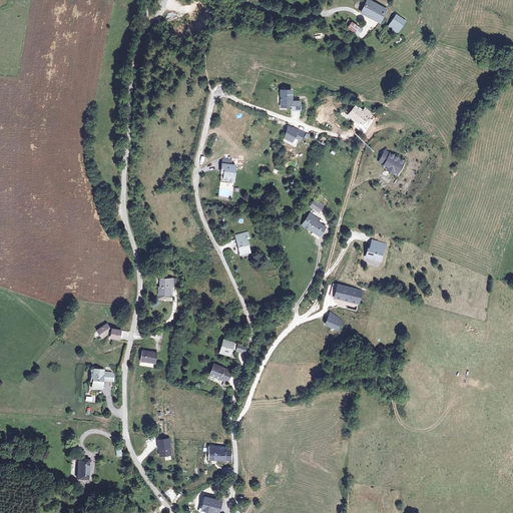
[(381,16),(388,1),(384,0),(359,0),(357,7),(362,9),(381,16)]
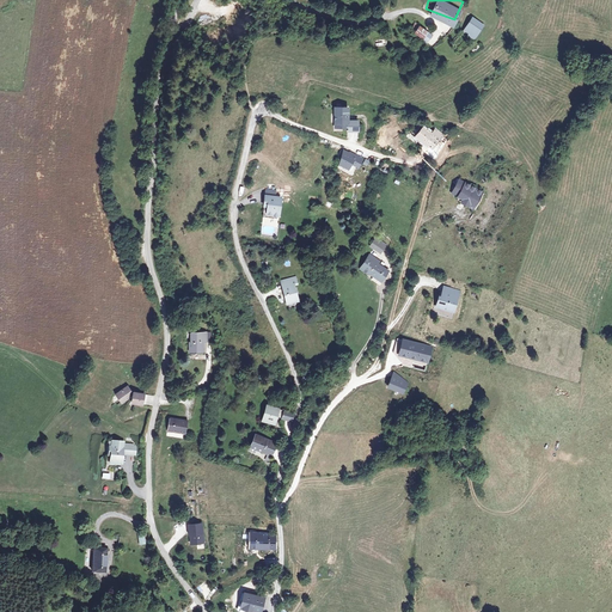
[(414,18),(410,17),(407,25),(421,32),(426,24),(414,18)]
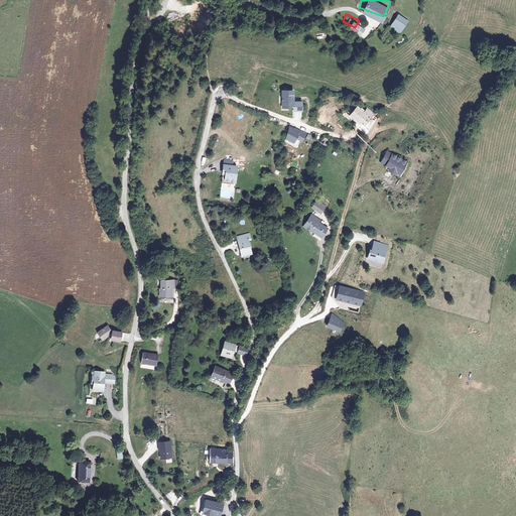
[(282,90),(282,109),(303,109),(303,102),(295,102),(295,90),(282,90)]
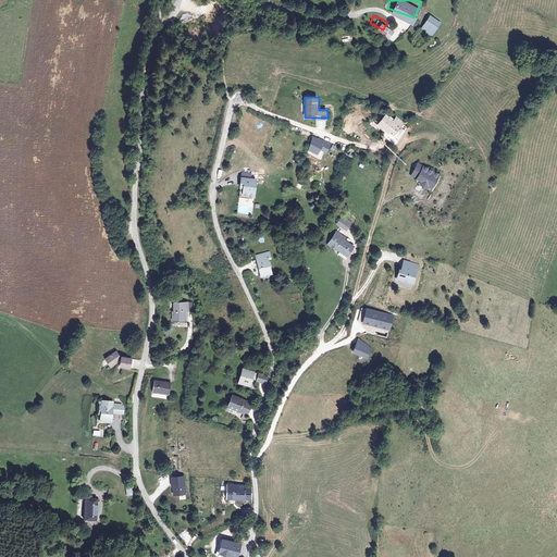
[(391,118),(390,119),(385,115),(379,124),(387,132),(383,135),(390,140),(403,126),(391,118)]
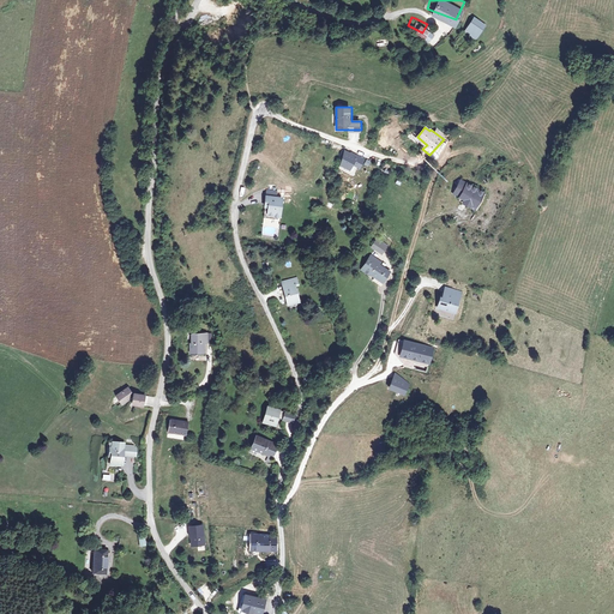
[(366,160),(357,155),(351,164),(361,169),(366,160)]
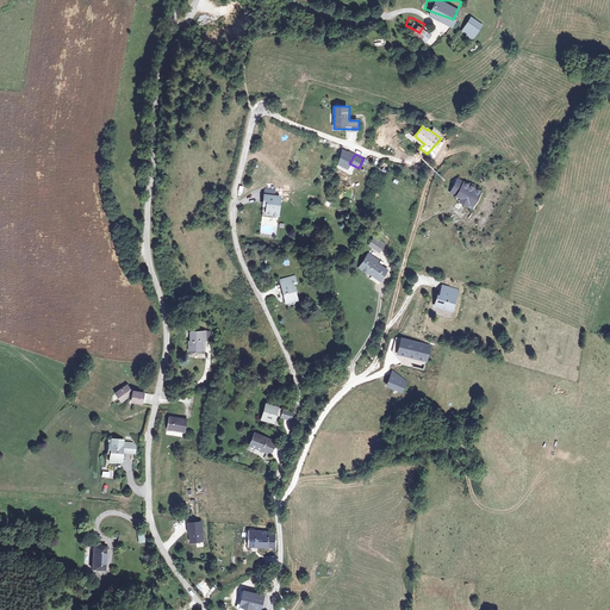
[(475,206),(483,188),(456,178),(449,197),(475,206)]
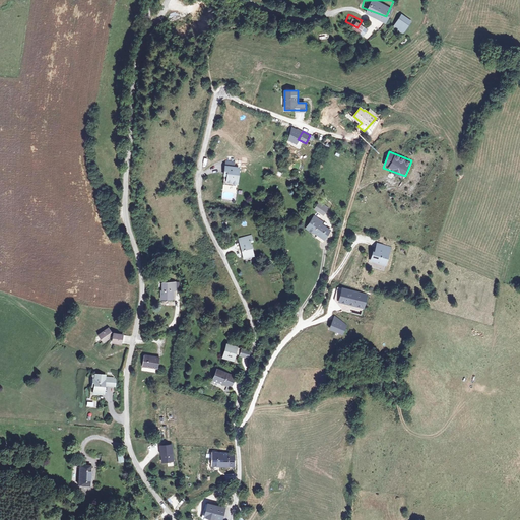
[(231,166),(234,167),(233,177),(238,177),(242,178),(244,163),(231,161),(231,166)]
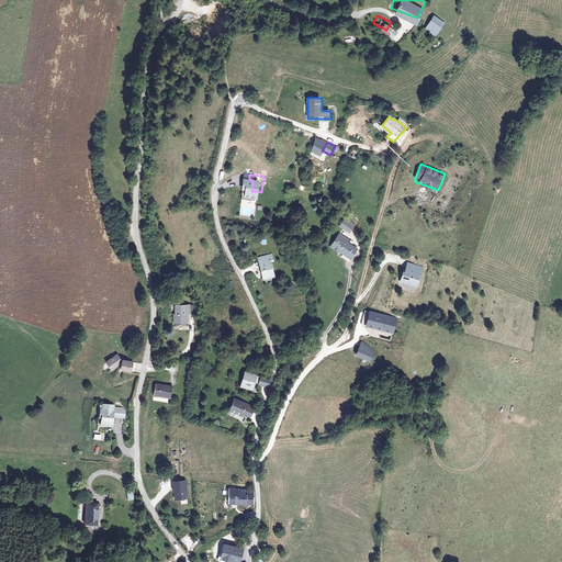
[(251,191),(253,180),(249,179),(247,194),(257,195),(257,191),(251,191)]
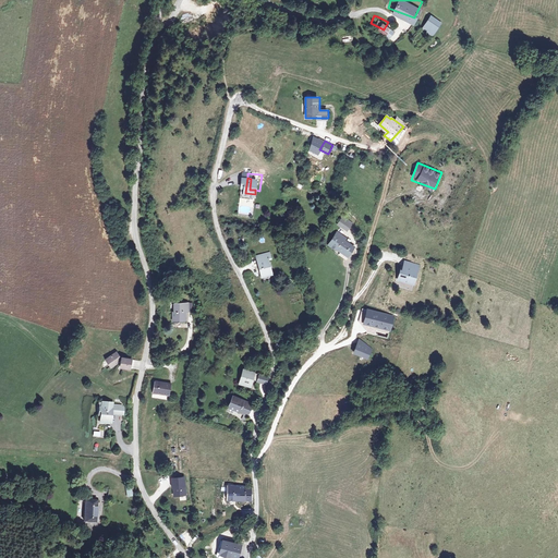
[(246,207),(254,207),(254,199),(251,199),(251,204),(239,204),(240,214),(246,214),(246,207)]
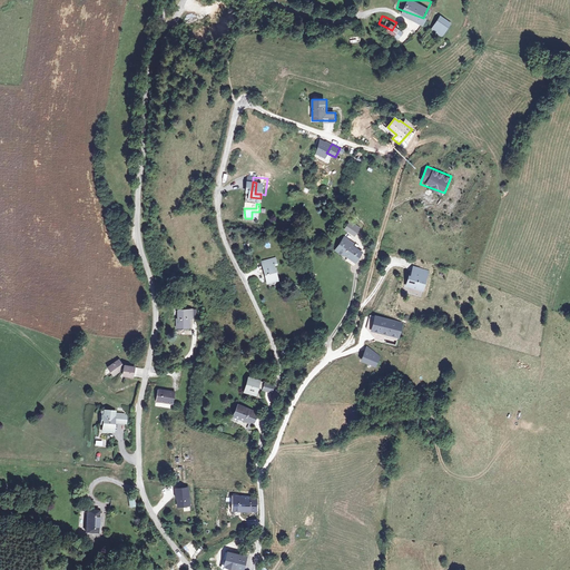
[(354,235),(360,228),(356,225),(357,224),(352,219),(345,227),(354,235)]
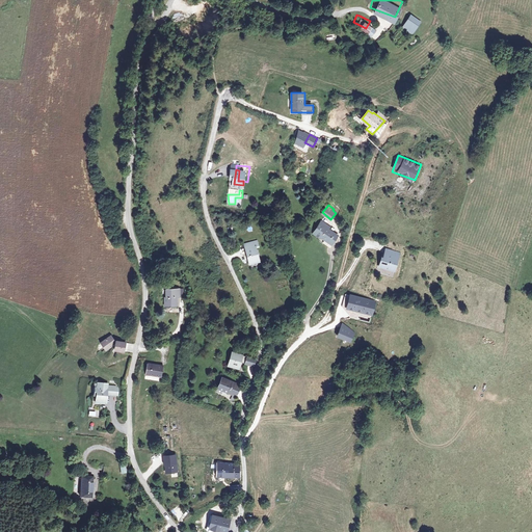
[(334,230),(331,232),(327,229),(329,227),(322,220),(313,231),(325,240),(326,239),(330,241),(336,235),(335,235),(337,232),(334,230)]
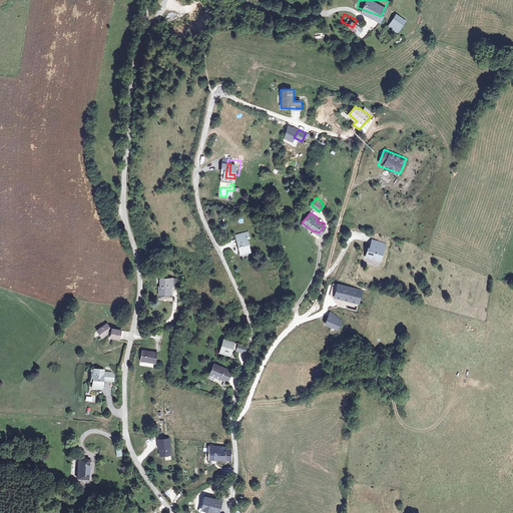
[(251,249),(249,237),(253,236),(252,230),(239,233),(243,251),(251,249)]
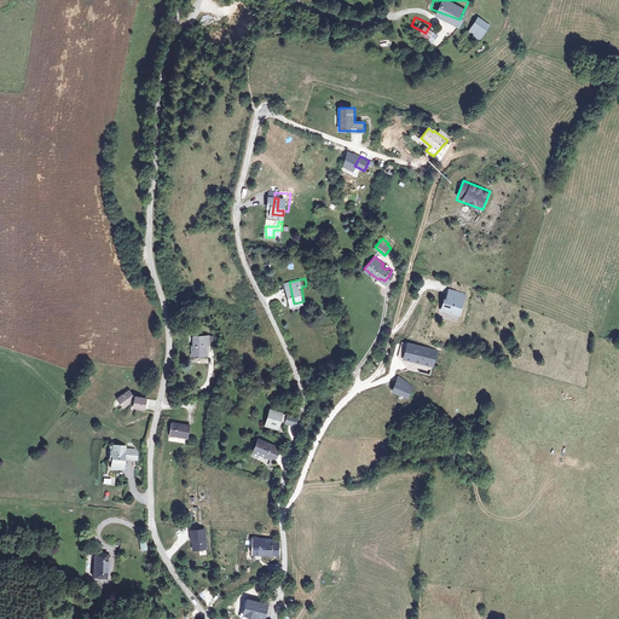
[(464,299),(463,299),(464,294),(451,289),(446,300),(445,299),(443,305),(449,307),(447,310),(460,314),(464,299)]
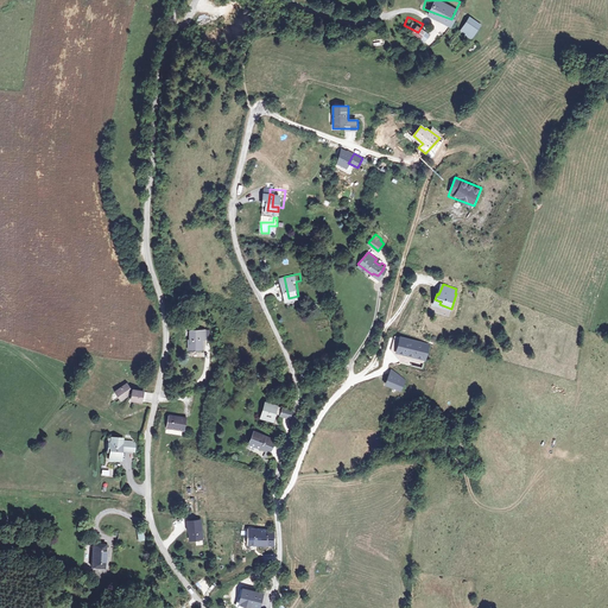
[(201,354),(201,341),(206,341),(206,330),(190,329),(190,339),(188,339),(188,353),(201,354)]
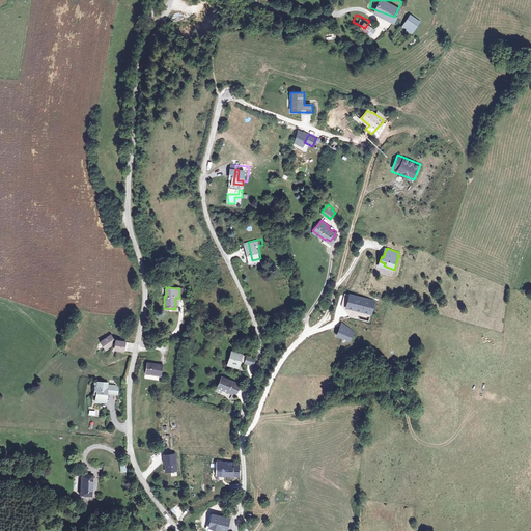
[(370,320),(375,301),(344,294),(340,308),(346,310),(344,314),(370,320)]
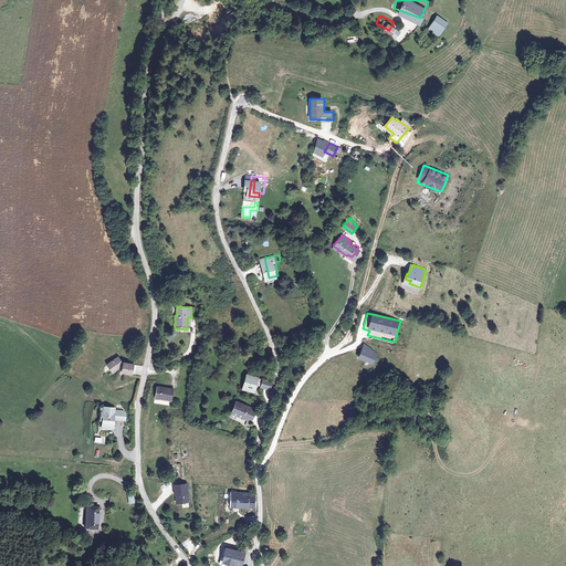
[(364,344),(357,358),(373,366),(378,353),(364,344)]
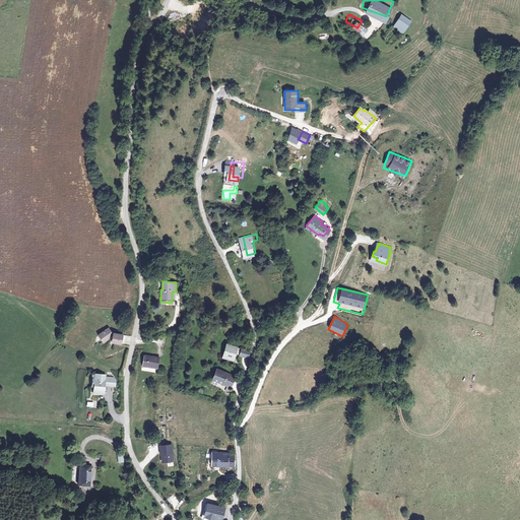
[(121,343),(123,334),(115,332),(114,334),(111,333),(111,331),(109,328),(99,335),(103,342),(110,337),(115,342),(121,343)]
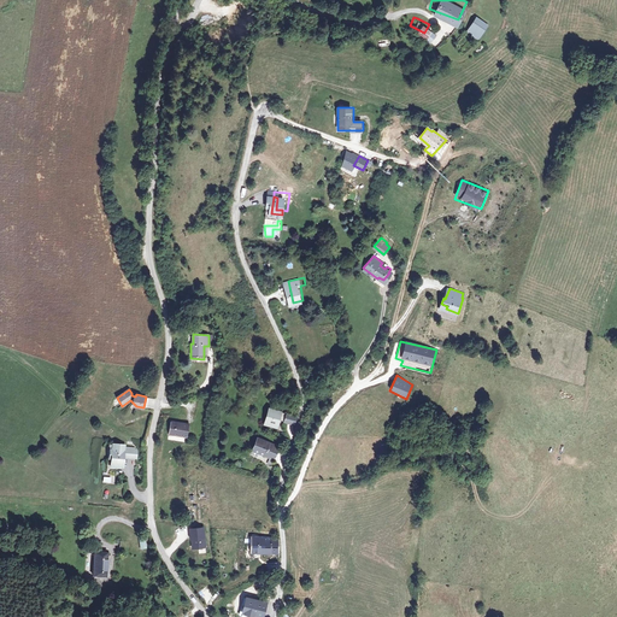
[(289,413),(272,407),(268,421),(276,424),(276,425),(282,428),(285,419),(287,421),(289,413)]
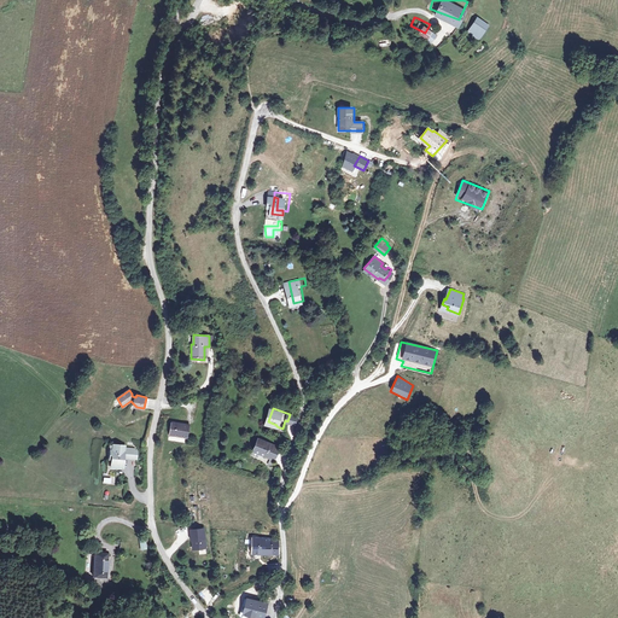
[(298,417),(290,414),(287,421),(296,424),(298,417)]
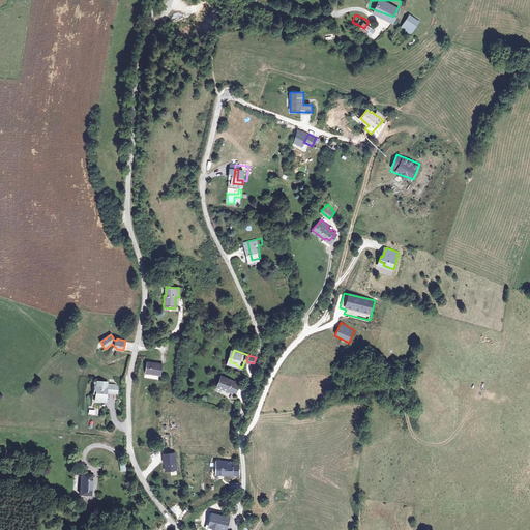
[(165,365),(148,362),(146,373),(163,375),(165,365)]
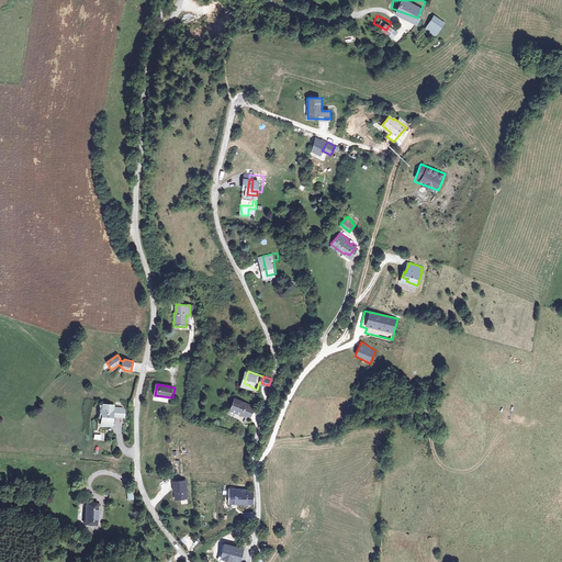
[(256,405),(237,395),(232,405),(250,415),(256,405)]
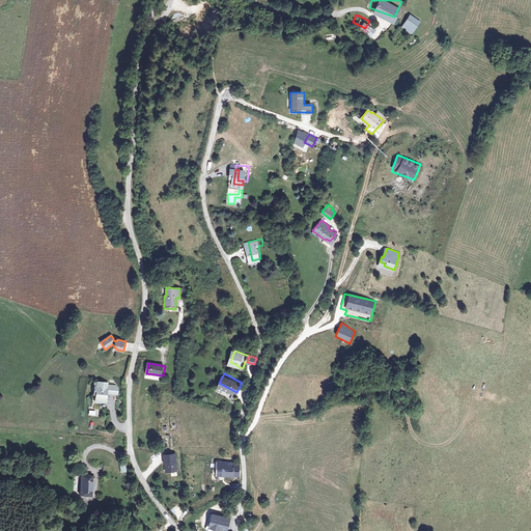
[(109,384),(99,384),(96,402),(107,403),(108,394),(116,395),(117,387),(109,386),(109,384)]
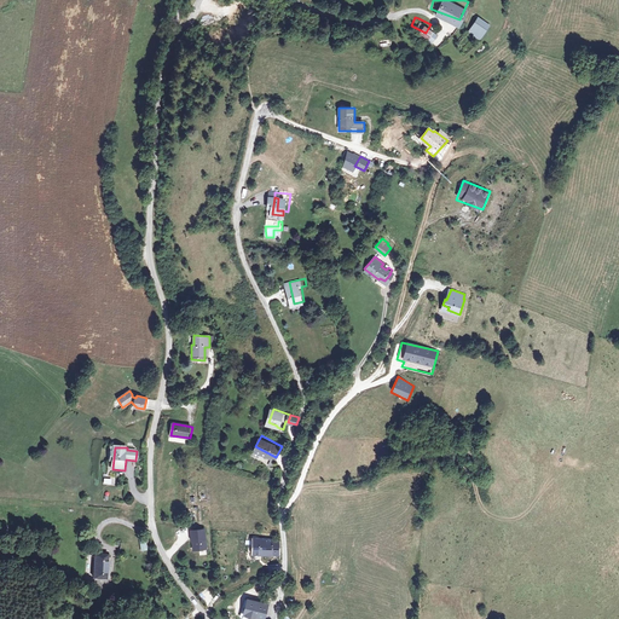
[(204,528),(191,530),(192,539),(194,539),(195,549),(207,547),(204,528)]
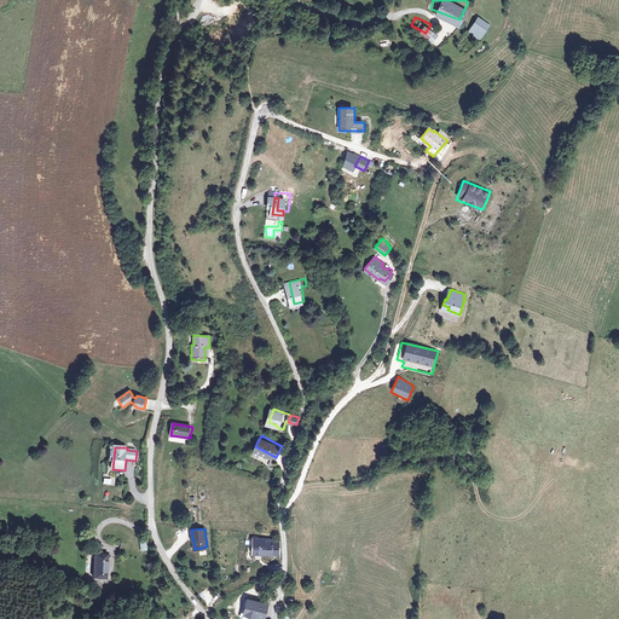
[(279,539),(252,538),(252,554),(279,554),(279,539)]
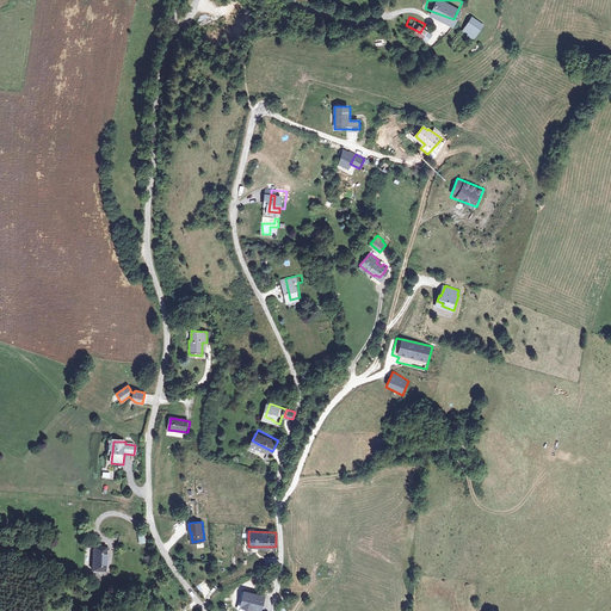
[(129,537),(119,536),(118,547),(128,548),(129,537)]
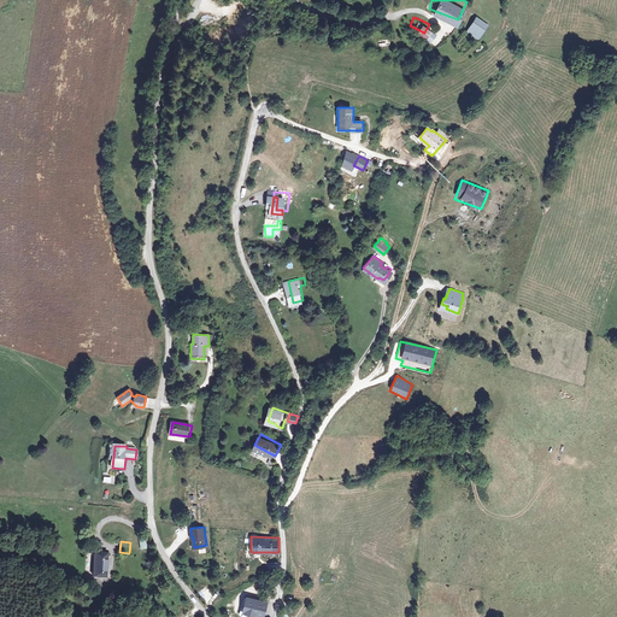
[(109,580),(112,563),(113,557),(100,553),(99,558),(95,577),(109,580)]
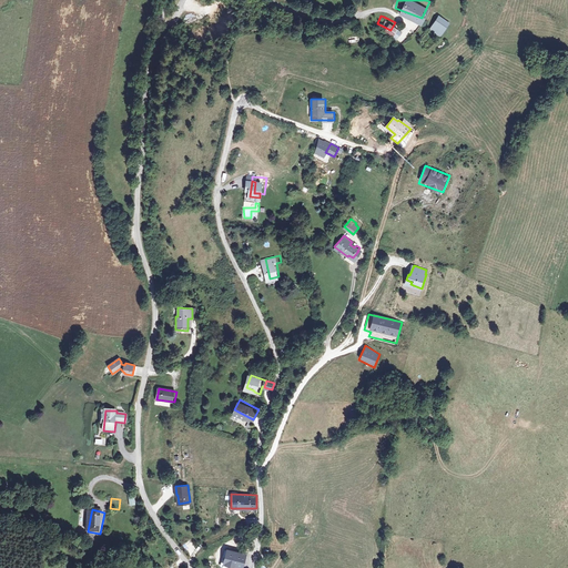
[(242,567),(245,555),(227,550),(224,565),(240,567),(242,567)]
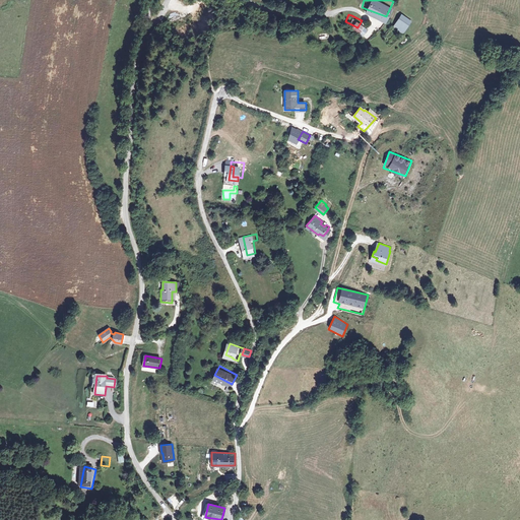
All buildings are outlined.
